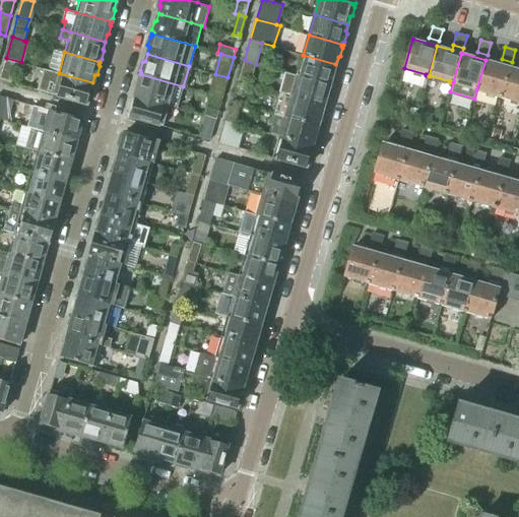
[(303,55),(298,75),(331,85),(330,83),(333,82),(335,74),(333,71),(335,64),(303,55)]
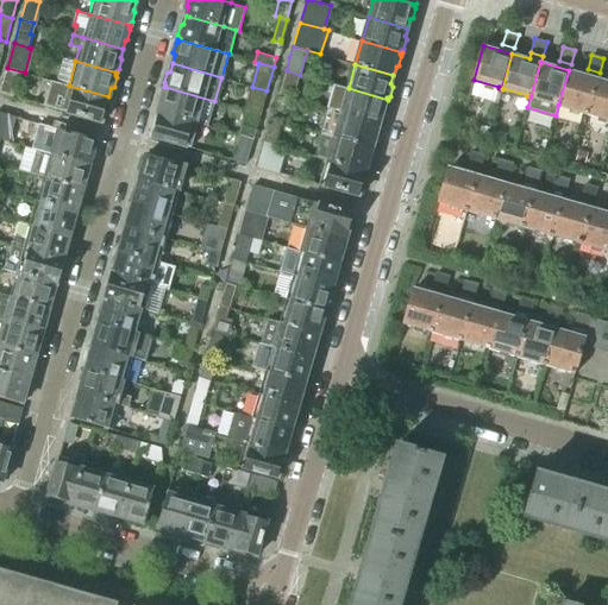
[(286,70),(280,93),(289,96),(294,98),(300,75),(286,70)]
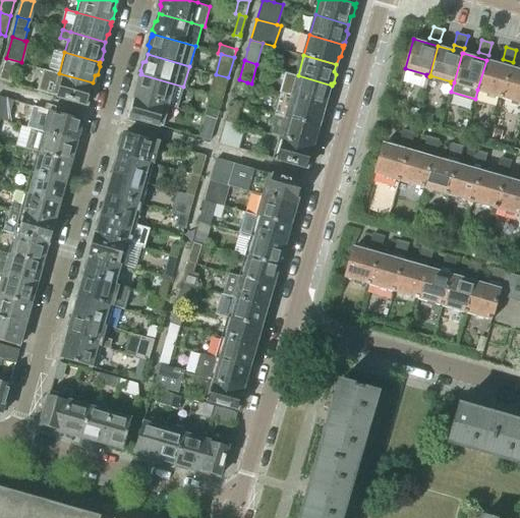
[(499,97),(502,97),(511,67),(486,60),(477,90),(478,91),(478,90),(499,96),(499,97)]
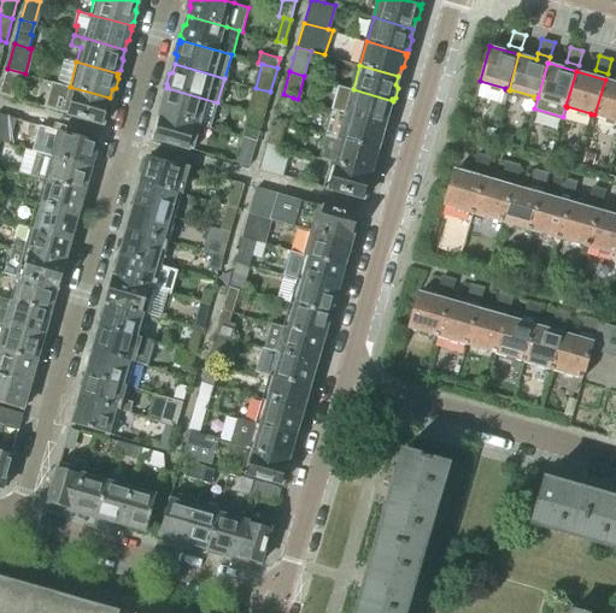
[(615,82),(605,80),(594,115),(596,116),(596,115),(615,121),(615,82)]
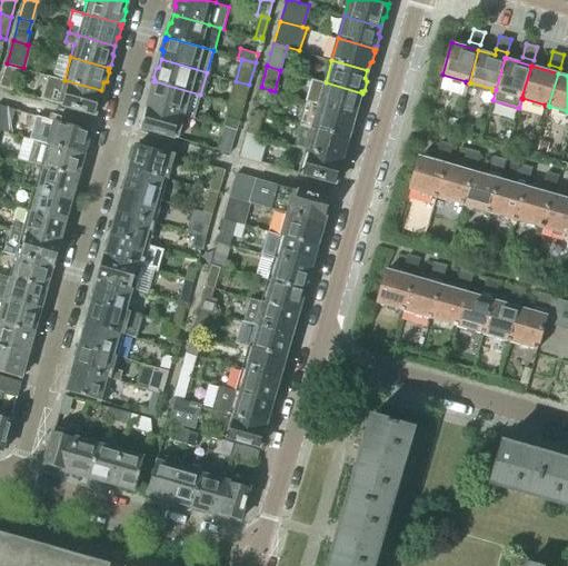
[(0,86),(0,87),(12,90),(16,78),(3,75),(0,86)]
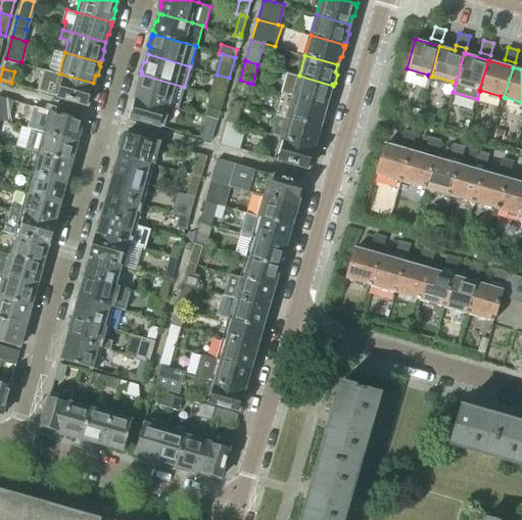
[(44,68),(38,90),(54,94),(88,104),(88,102),(90,101),(93,92),(91,90),(93,83),(59,74),(44,68)]
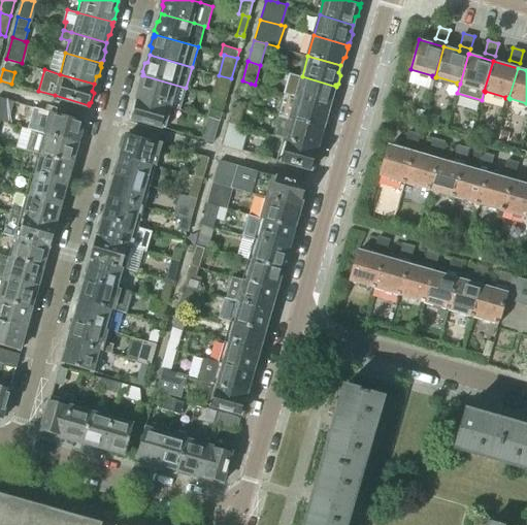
[(291,73),(285,94),(329,107),(331,100),(334,98),(336,90),(334,88),(336,87),(302,76),(291,73)]
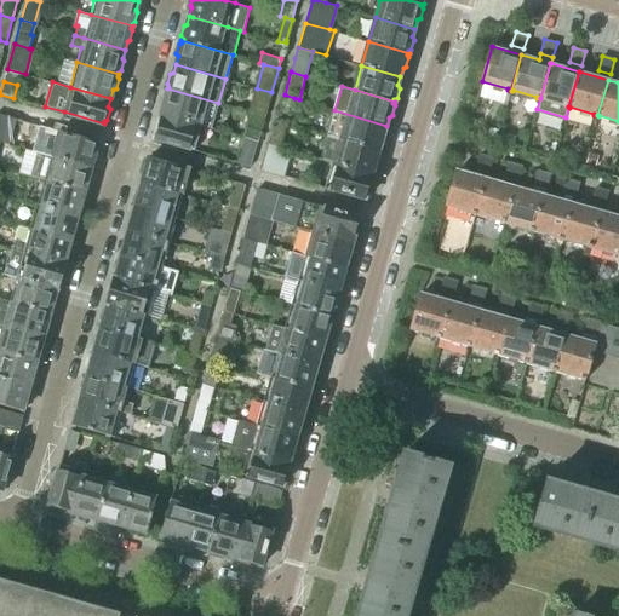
[(164,104),(161,113),(193,122),(201,125),(200,125),(211,127),(218,103),(193,96),(167,88),(168,91),(165,92),(162,102),(164,104)]
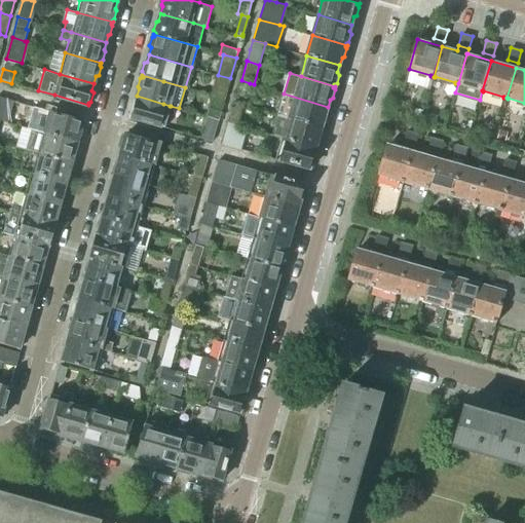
[(218,75),(212,96),(225,99),(230,78),(218,75)]
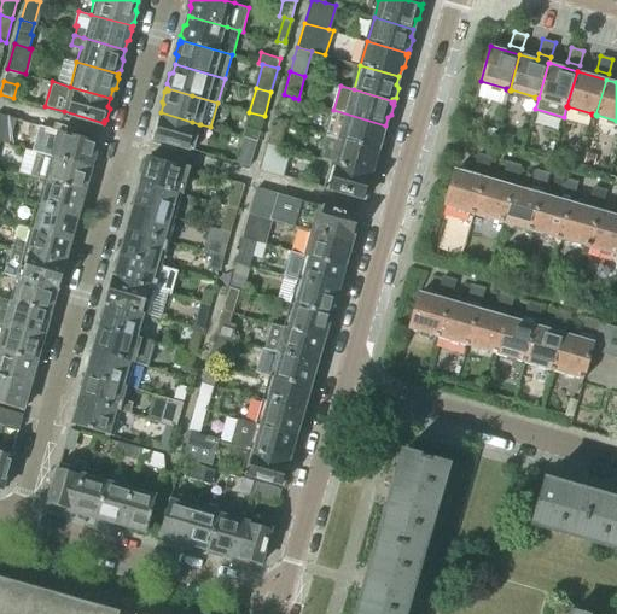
[(283,95),(279,109),(289,111),(294,98),(284,94),(283,95)]
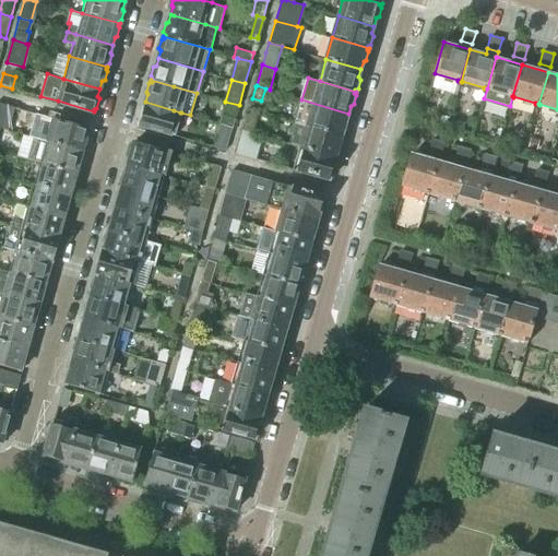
[(301,99),(295,121),(344,135),(343,133),(345,132),(348,123),(346,121),(348,114),(301,99)]
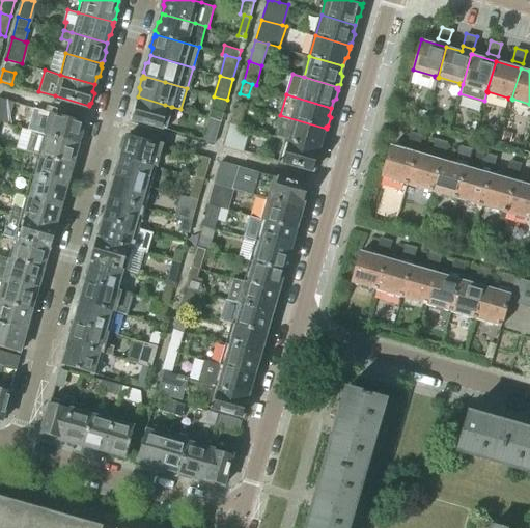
[(172,107),(138,96),(136,105),(134,106),(132,113),(133,116),(132,118),(166,128),(172,107)]
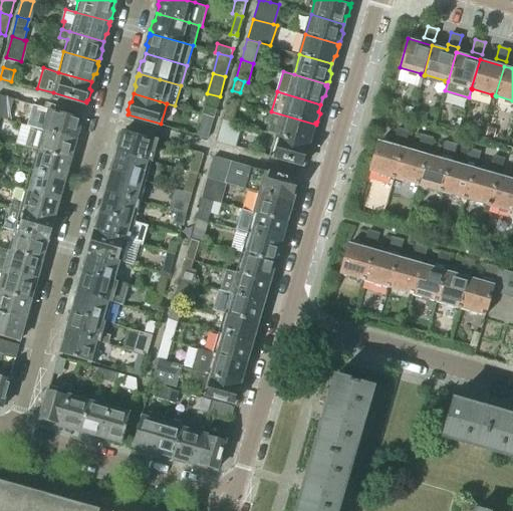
[(207,93),(202,113),(214,117),(220,96),(207,93)]
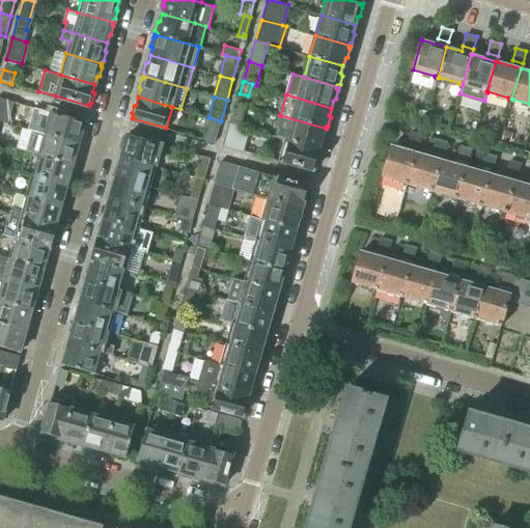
[(0,98),(0,108),(11,112),(15,102),(0,98)]
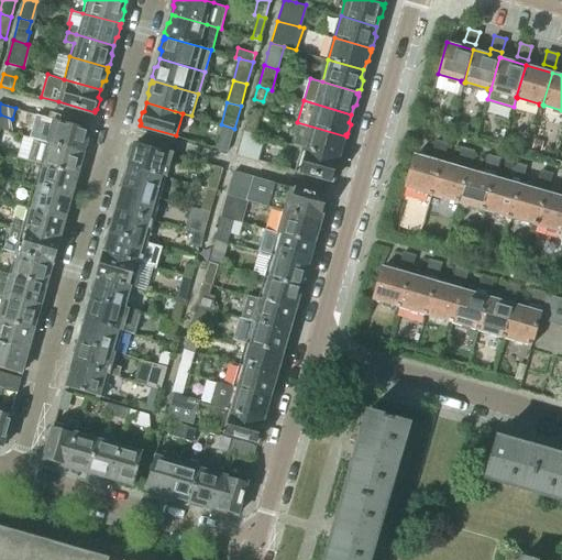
[(252,109),(245,131),(254,134),(257,124),(261,111),(252,109)]
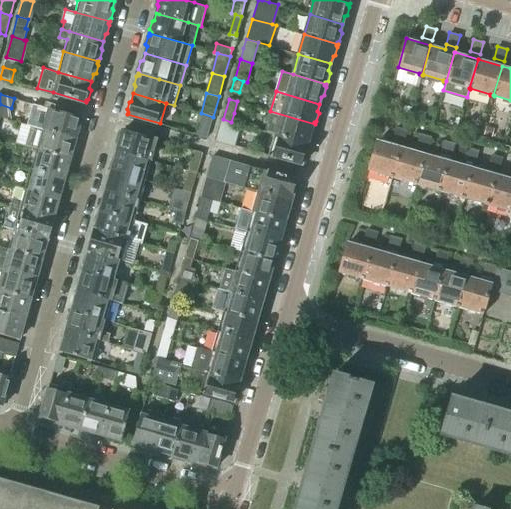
[(33,104),(27,124),(42,128),(75,138),(77,131),(79,130),(82,121),(81,119),(81,118),(81,117),(33,104)]
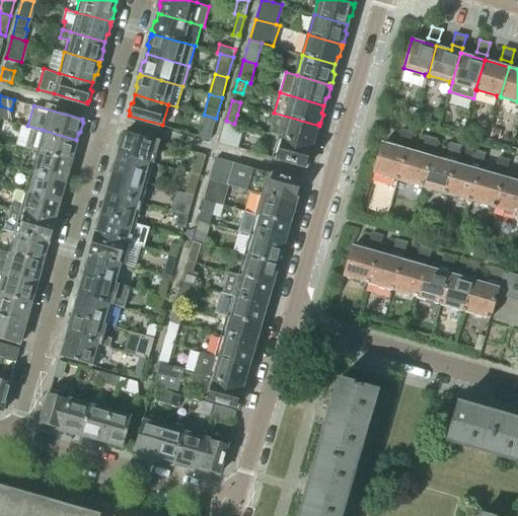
[(409,114),(416,116),(418,108),(411,105),(409,114)]
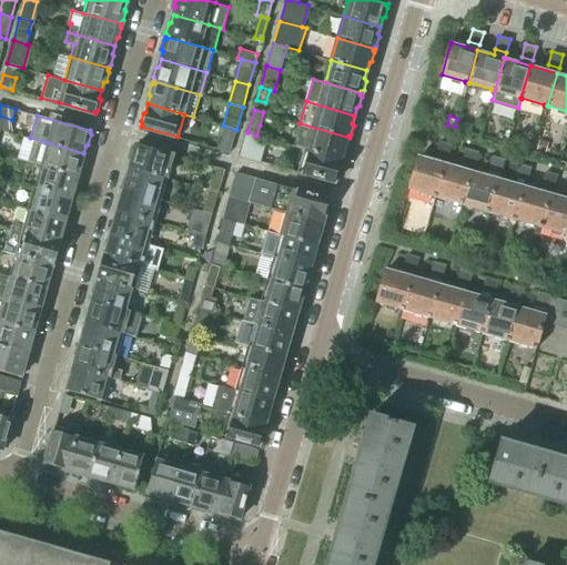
[(471,132),(474,124),(461,120),(458,129),(471,132)]
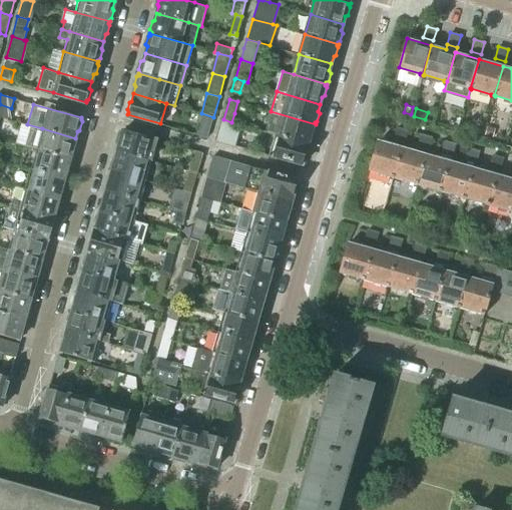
[(268,132),(276,134),(308,144),(311,136),(313,135),(315,127),(314,125),(316,124),(271,111),(271,113),(274,114),(271,124),(270,124),(268,132)]
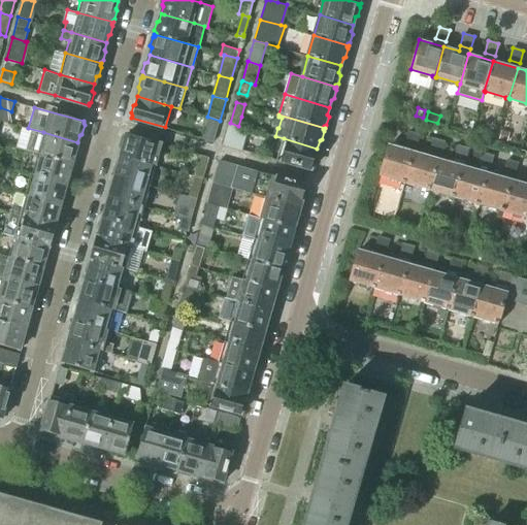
[(201,137),(201,138),(215,142),(215,141),(220,121),(207,117),(201,137)]
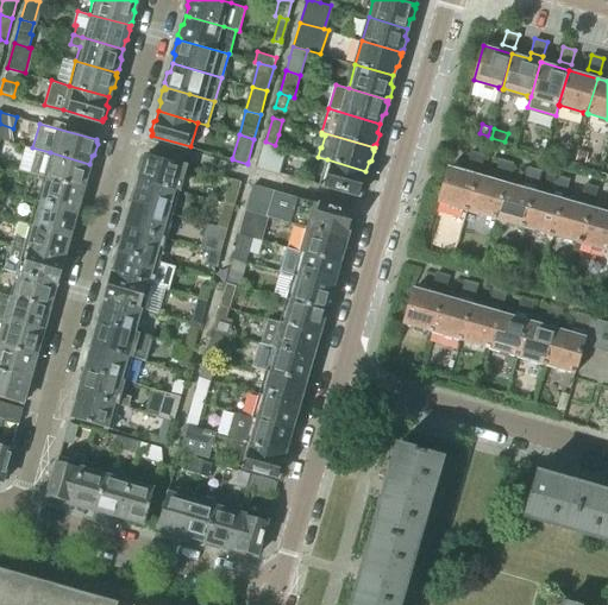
[(275,145),(265,142),(264,142),(258,166),(280,172),(287,147),(275,145)]
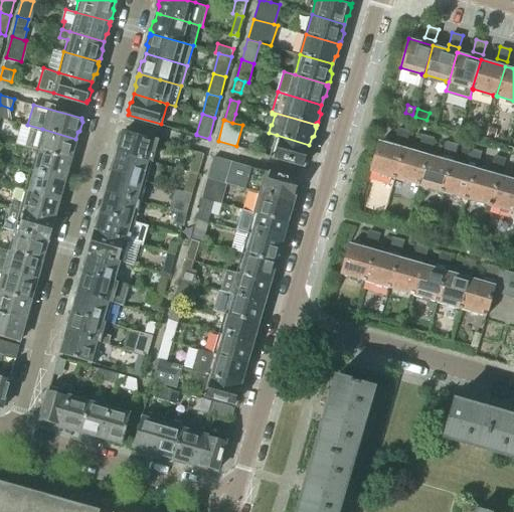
[(489,126),(487,135),(495,137),(498,128),(489,126)]
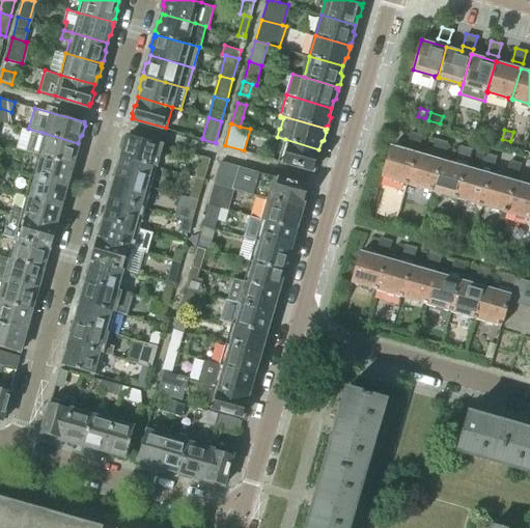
[(421,135),(411,132),(408,144),(418,147),(421,135)]
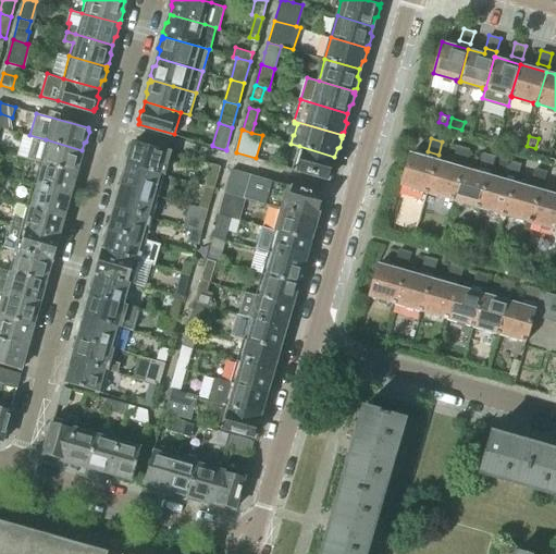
[(46,139),(40,162),(77,172),(76,170),(78,169),(82,160),(79,158),(82,150),(46,139)]
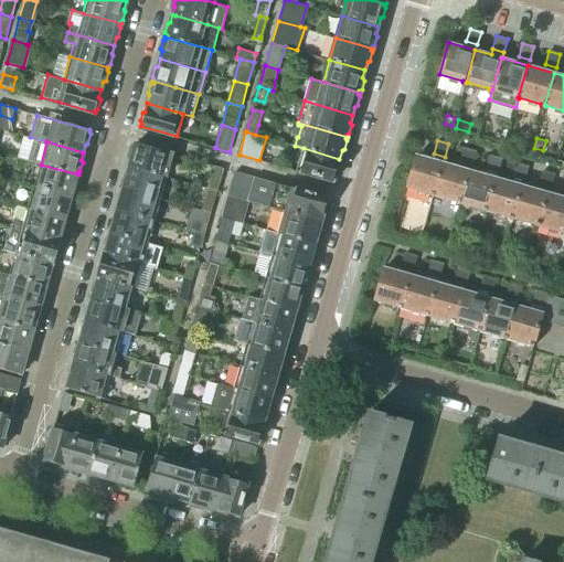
[(131,158),(129,166),(166,176),(172,154),(136,142),(135,145),(132,146),(130,156),(131,158)]
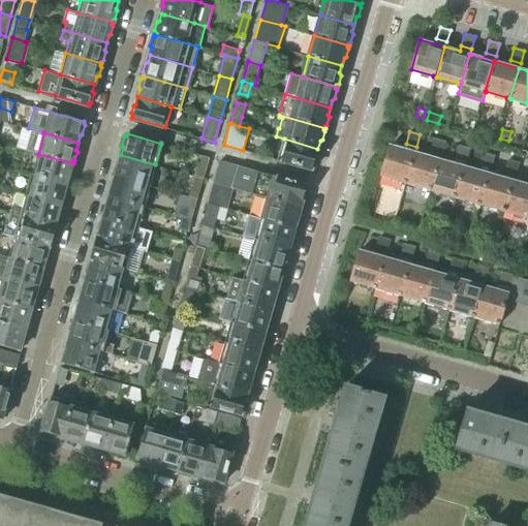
[(317,149),(284,138),(278,160),(311,169),(312,167),(315,166),(317,158),(315,156),(317,149)]
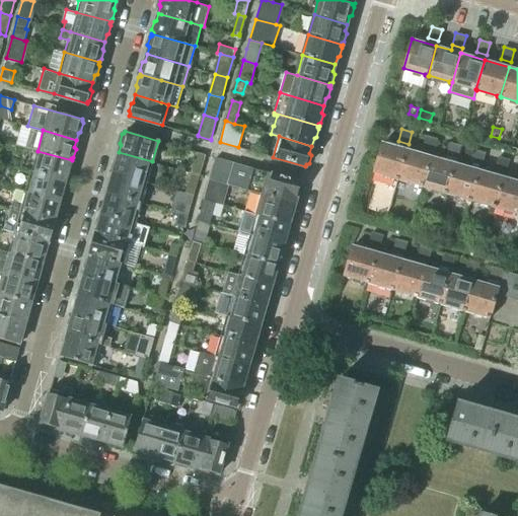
[(436,139),(426,136),(423,148),(433,150),(436,139)]
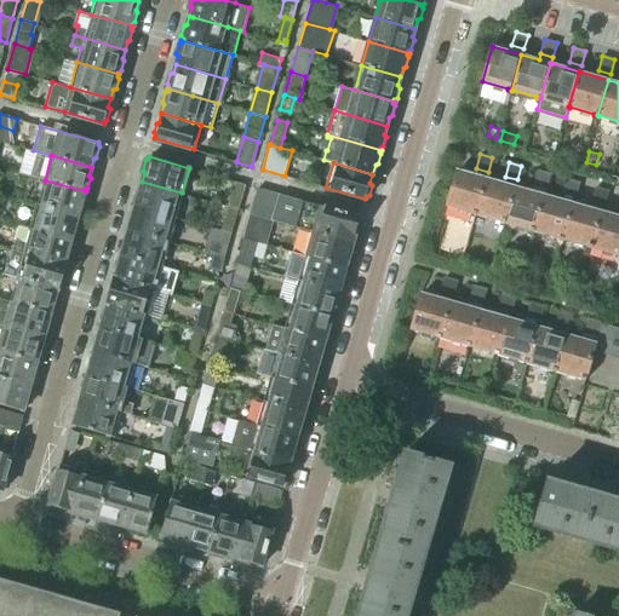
[(471,212),(475,213),(486,178),(457,170),(446,205),(471,212)]
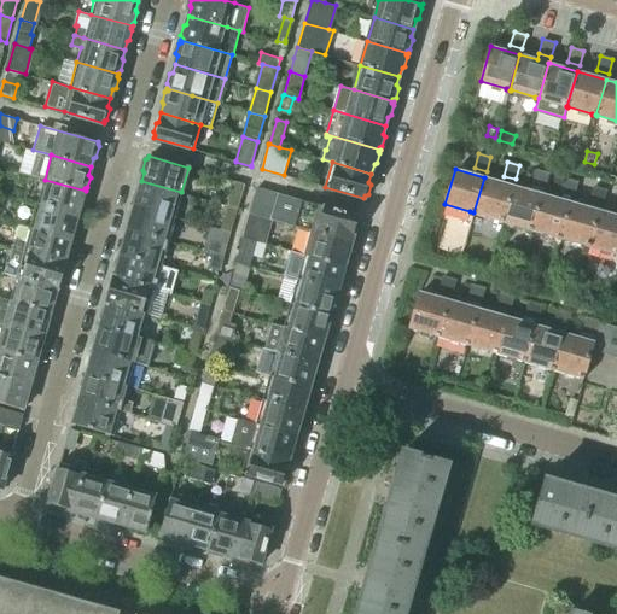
[(548,174),(535,170),(531,183),(543,187),(548,174)]
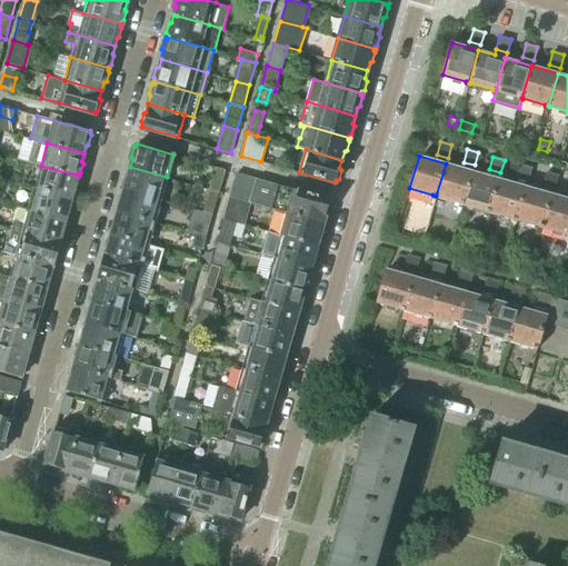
[(459,202),(462,204),(472,171),(446,164),(436,196),(437,197),(437,196),(459,201),(459,202)]
